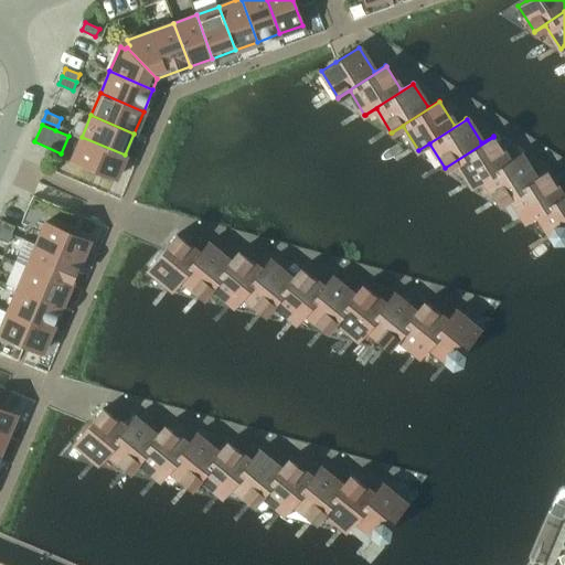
[(115,178),(125,155),(82,137),(72,159),(115,178)]
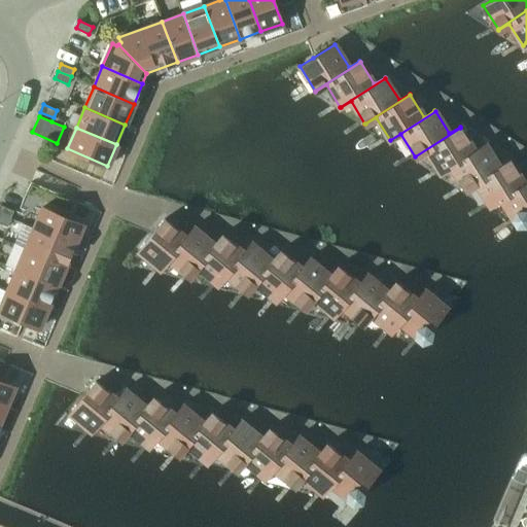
[(426,150),(440,173),(485,144),(485,143),(475,149),(460,128),(415,156),(416,157),(416,156),(426,150)]
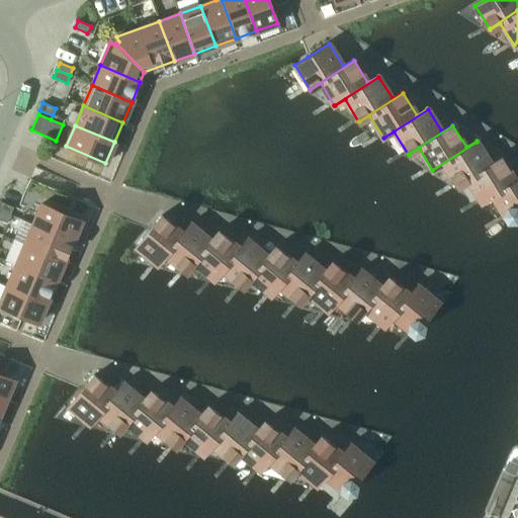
[(443,164),(457,186),(501,158),(501,157),(491,163),(477,142),(432,170),(433,171),(443,164)]
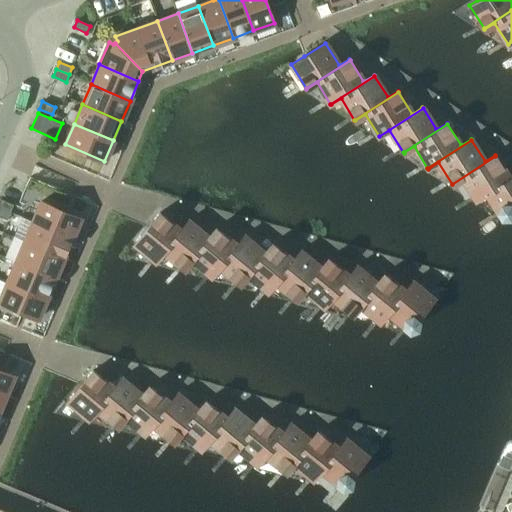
[(462,178),(476,199),(511,176),(511,175),(509,177),(495,156),(452,184),(462,178)]
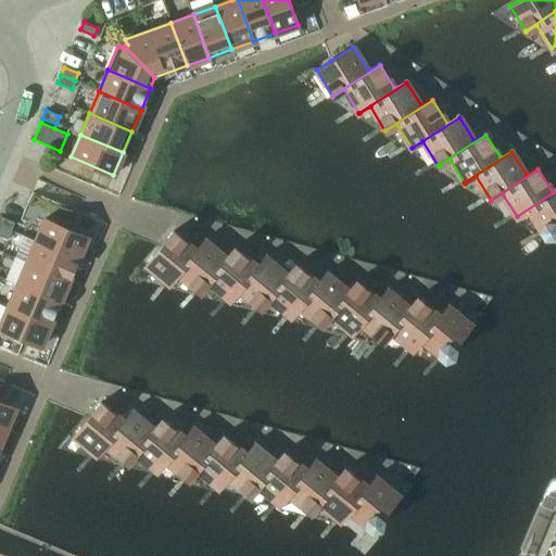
[(555,226),(555,191),(517,216),(517,217),(529,211),(544,235),(555,226)]
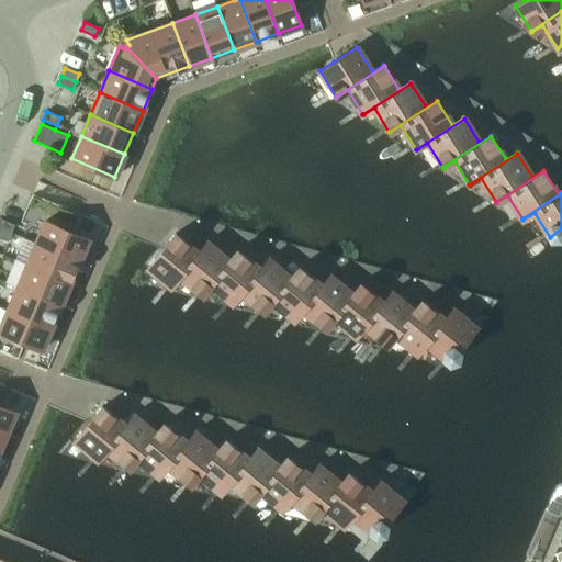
[(1,218),(0,221),(0,227),(11,233),(15,224),(1,218)]
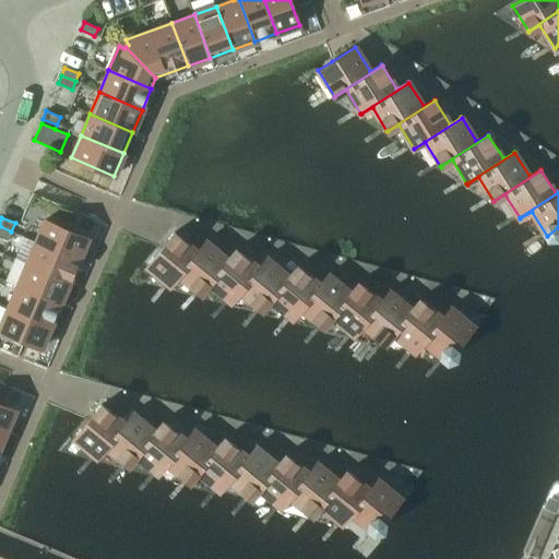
[(46,218),(36,241),(79,260),(88,237),(46,218)]
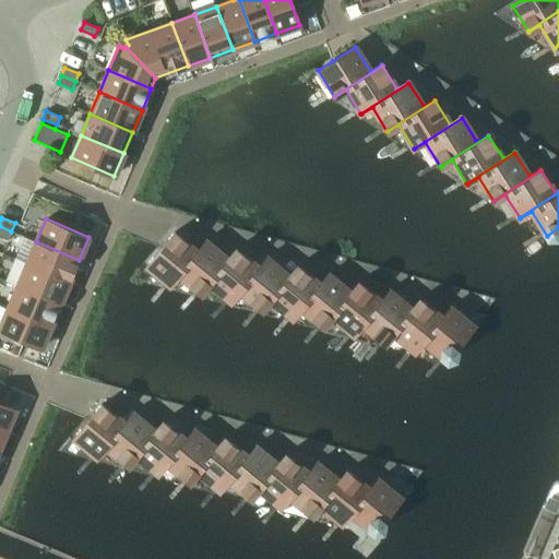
[(0,226),(0,236),(8,240),(11,232),(0,226)]
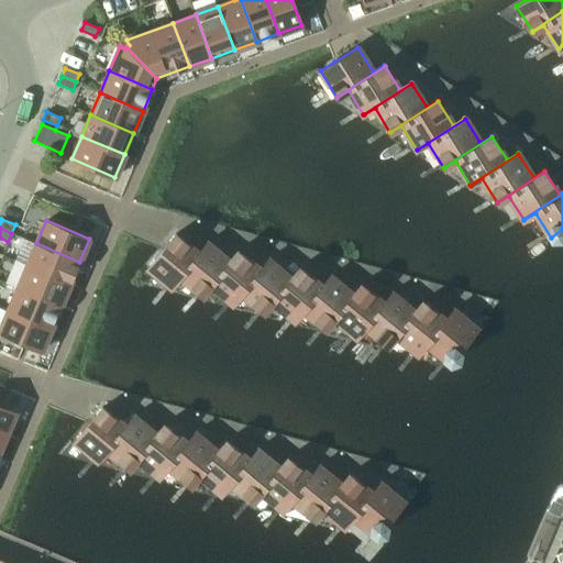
[(176,233),(162,250),(147,267),(170,287),(207,243),(207,242),(198,252),(176,233)]
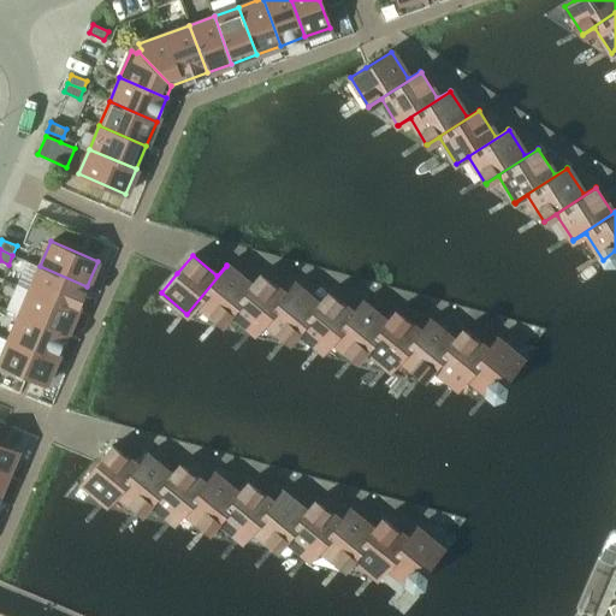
[(76,311),(87,286),(40,266),(29,290),(76,311)]
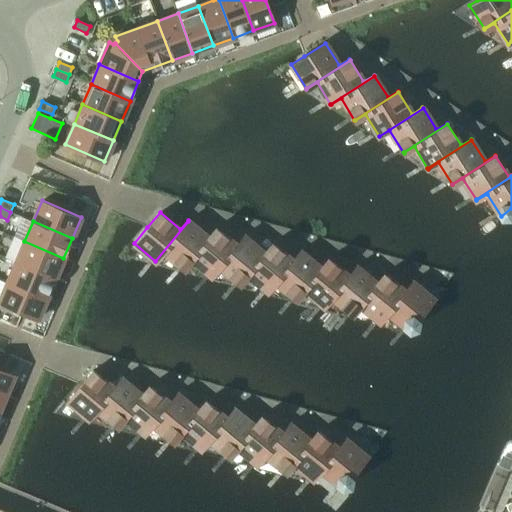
[(208,237),(188,221),(155,261),(156,261),(164,252),(183,268),(217,228),(216,227),(208,237)]
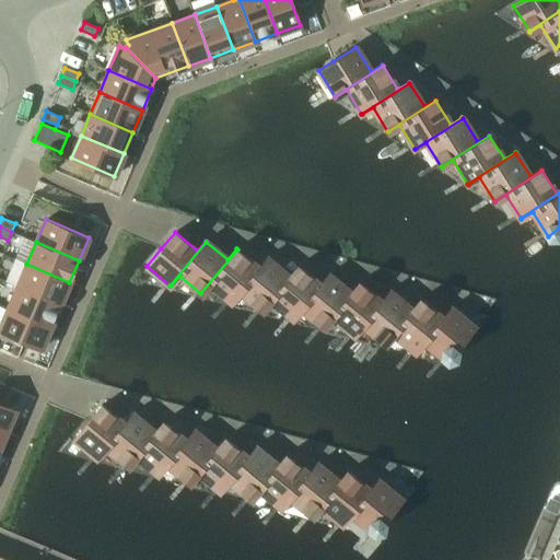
[(200,293),(201,294),(210,284),(231,302),(267,258),(267,257),(258,267),(237,249),(200,293)]
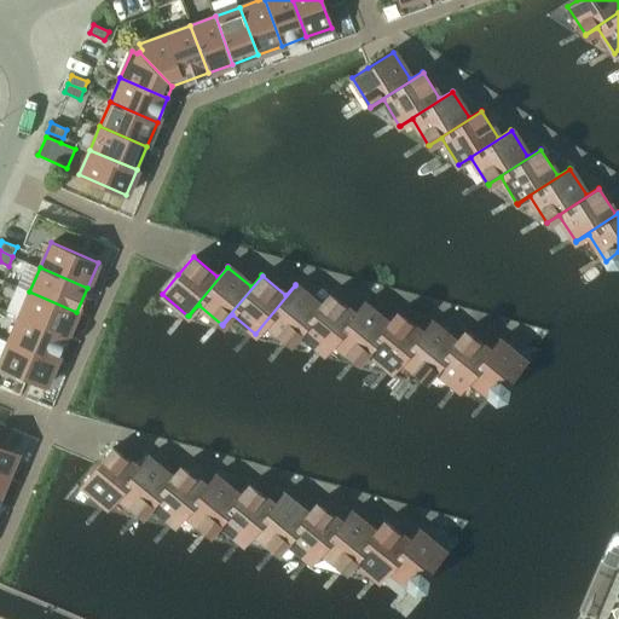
[(319,305),(295,285),(255,334),(256,334),(266,323),(289,342),(330,294),(329,294),(319,305)]
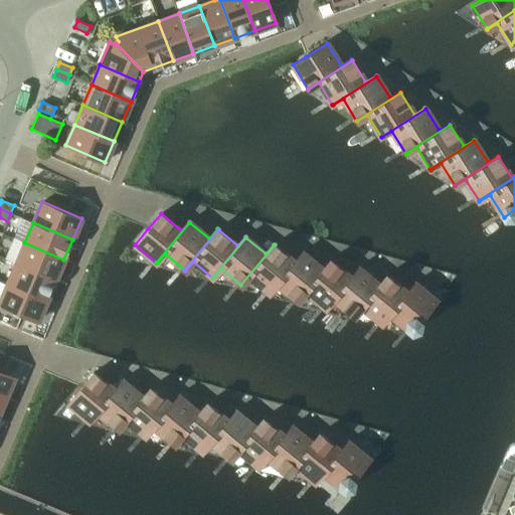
[(63,260),(24,242),(16,263),(55,280),(63,260)]
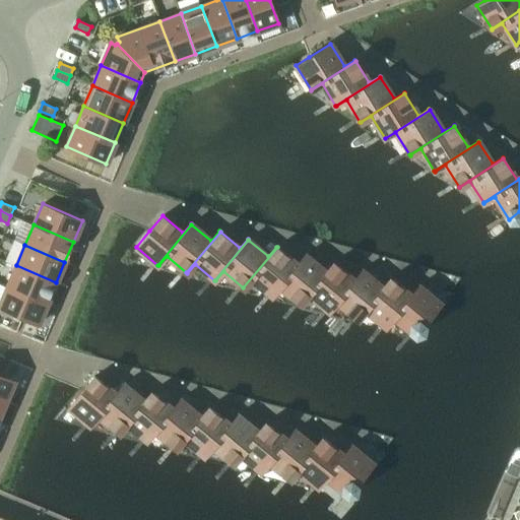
[(252,279),(272,296),(306,255),(305,254),(297,264),(277,247),(243,287),(244,288),(252,279)]
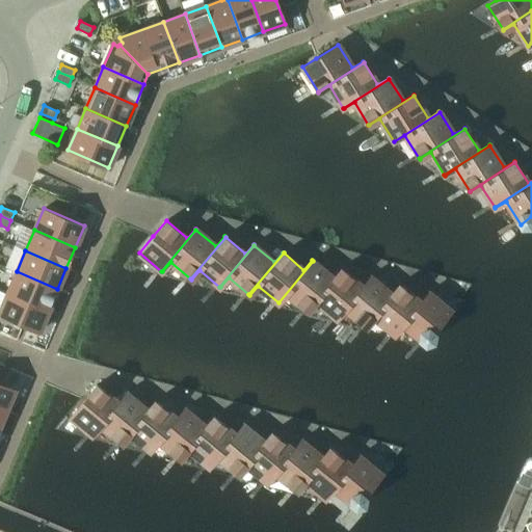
[(278,302),(278,303),(287,294),(308,311),(342,269),(341,268),(333,277),(313,261),(278,302)]
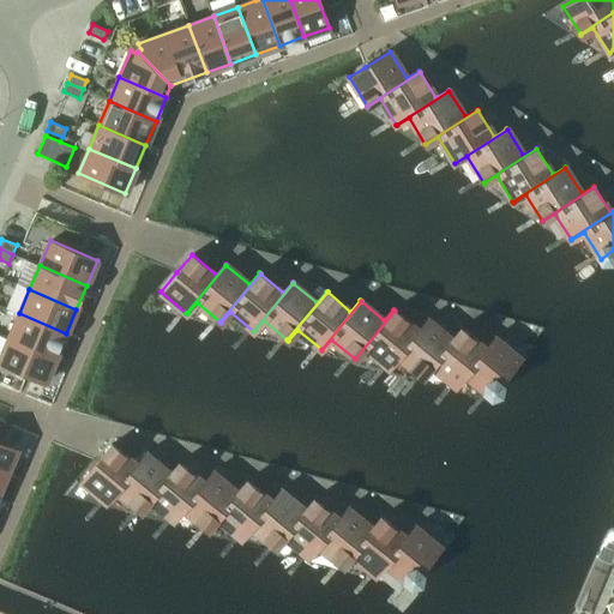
[(417,330),(395,311),(355,359),(365,348),(389,367),(428,319),(427,318),(417,330)]
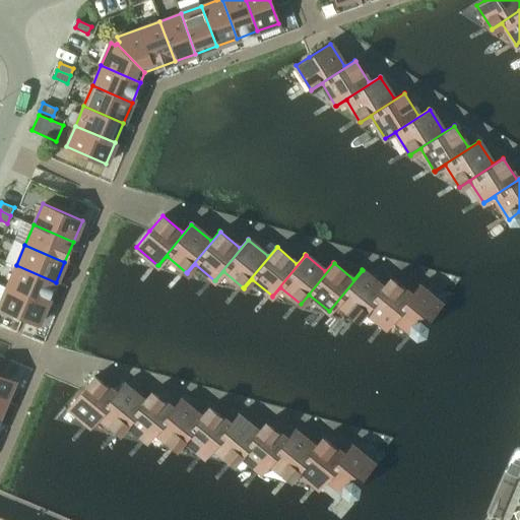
[(56,282),(16,265),(7,285),(47,303),(56,282)]
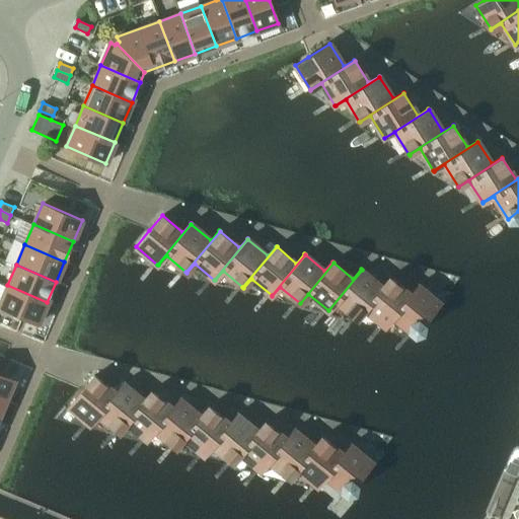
[(328,310),(328,311),(337,302),(357,318),(390,278),(389,277),(381,286),(362,270),(328,310)]
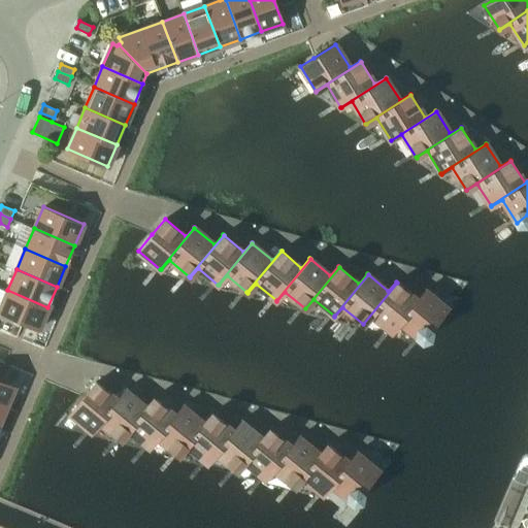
[(371,315),(392,331),(426,290),(425,290),(417,299),(397,283),(363,324),(363,325),(371,315)]
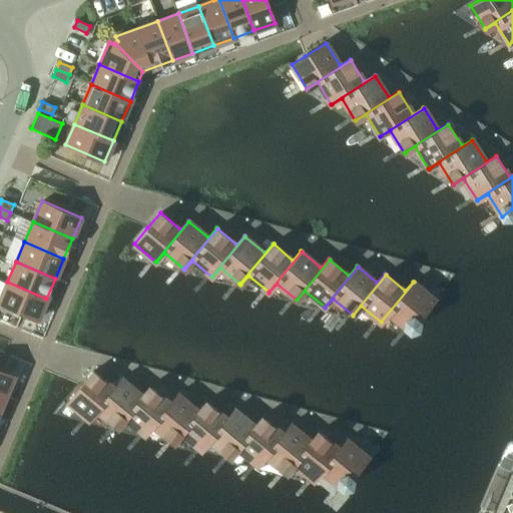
[(0,303),(38,319),(46,299),(7,282),(0,299),(0,303)]
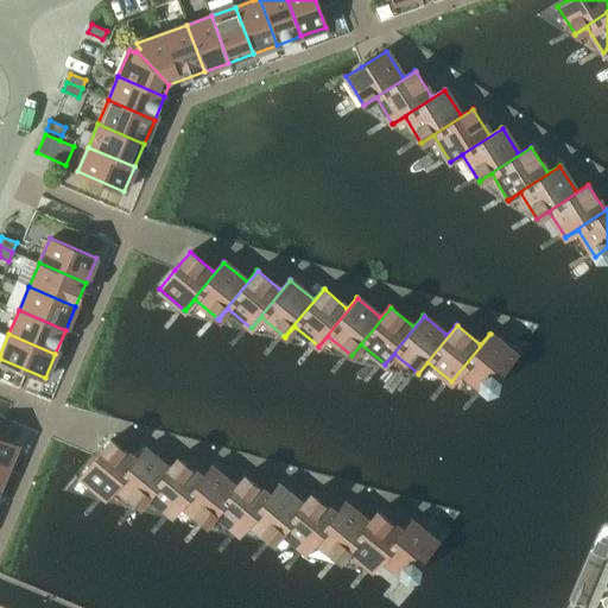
[(451,382),(453,382),(461,372),(485,392),(515,355),(491,334),(451,381),(451,382)]
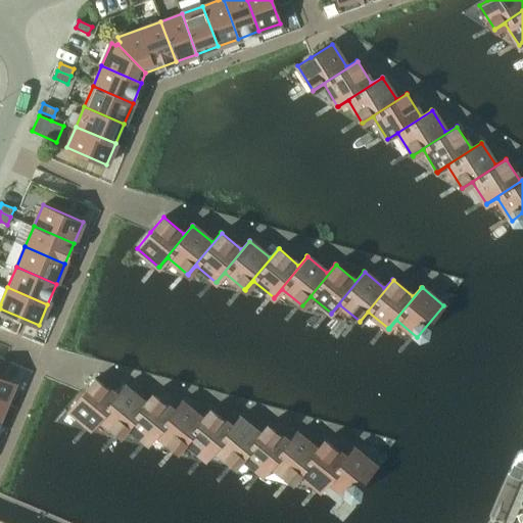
[(0,376),(0,401),(5,403),(14,382),(0,376)]
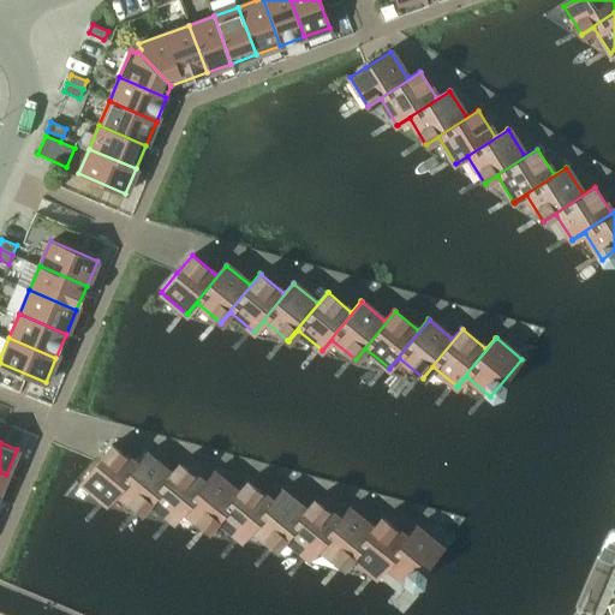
[(112,445),(97,463),(81,482),(106,502),(147,454),(145,453),(136,465),(112,445)]
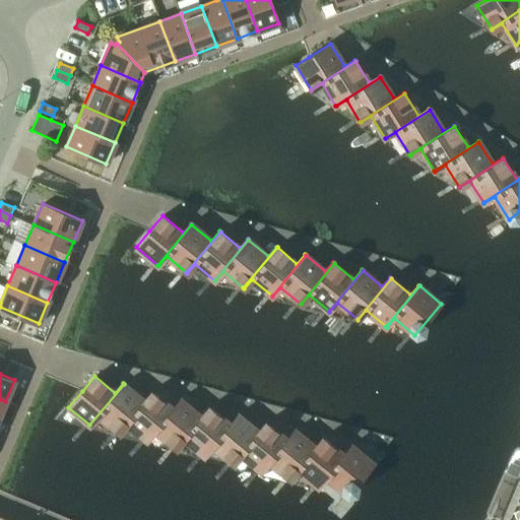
[(89,425),(90,425),(90,426),(99,416),(119,433),(152,392),(151,391),(143,400),(124,384),(89,425)]
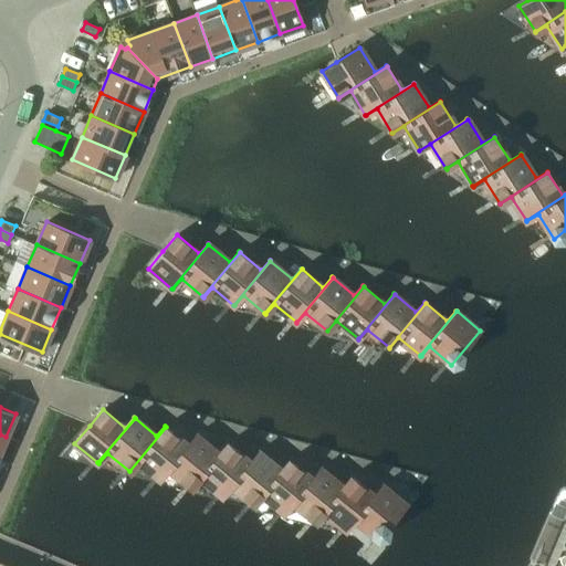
[(129,471),(138,461),(160,479),(197,435),(196,435),(187,444),(166,427),(129,471)]
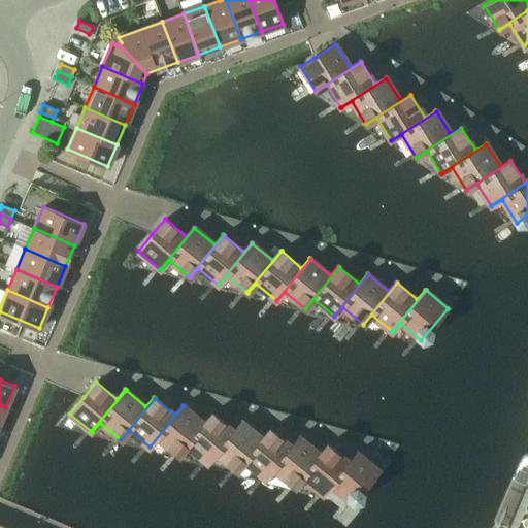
[(150,447),(150,448),(158,438),(178,455),(212,414),(211,413),(203,423),(184,405),(150,447)]
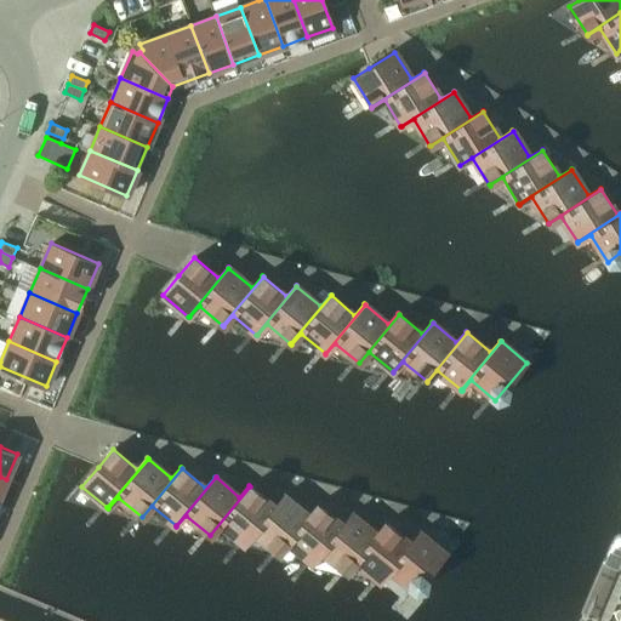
[(210,535),(210,536),(220,524),(244,545),(284,496),(283,495),(274,506),(250,486),(210,535)]
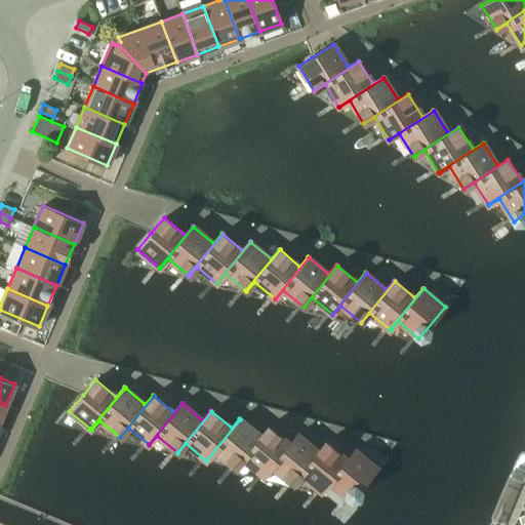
[(206,460),(207,460),(214,451),(235,468),(269,427),(268,427),(259,436),(240,419),(206,460)]
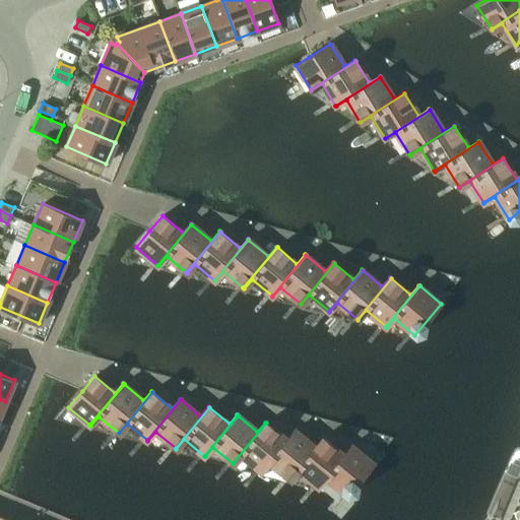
[(233,463),(234,464),(241,455),(261,471),(295,431),(294,430),(285,439),(266,423),(233,463)]
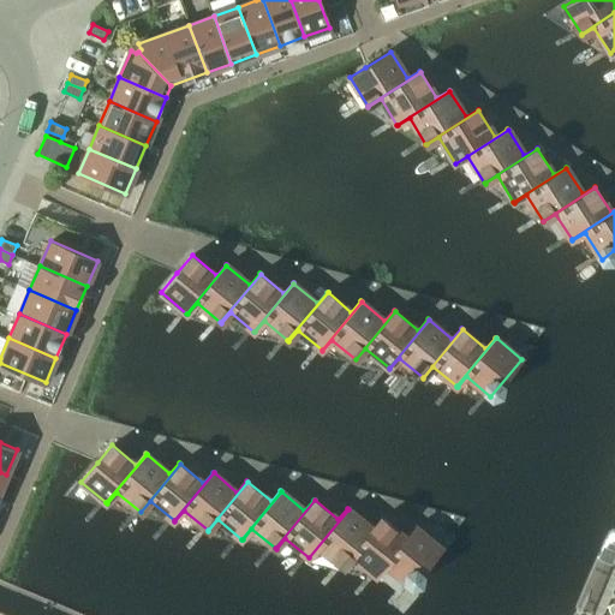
[(309,557),(310,557),(318,547),(342,566),(382,518),(381,518),(371,529),(348,509),(309,557)]
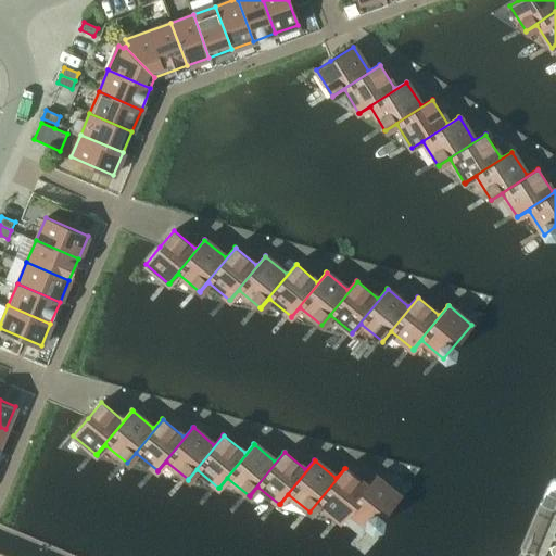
[(310,512),(310,513),(311,513),(318,503),(340,520),(376,477),(375,476),(366,485),(345,468),(310,512)]
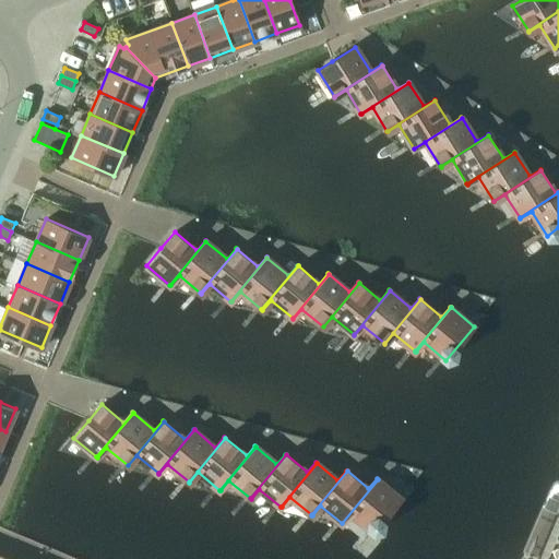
[(342,523),(343,524),(351,514),(373,532),(401,498),(378,479),(342,523)]
